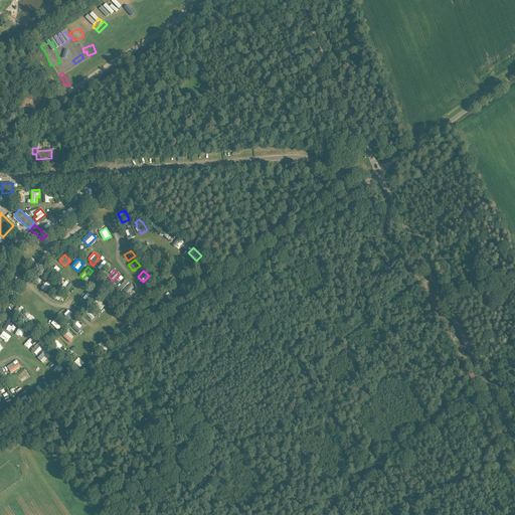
[(34,278),(39,283),(44,279),(38,273),(34,278)]
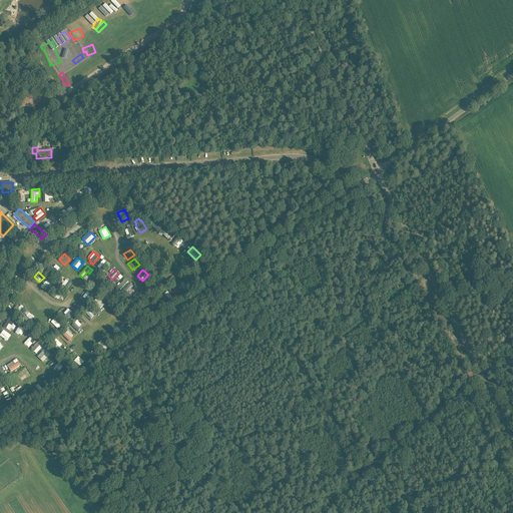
[(165,283),(168,287),(175,281),(173,277),(165,283)]
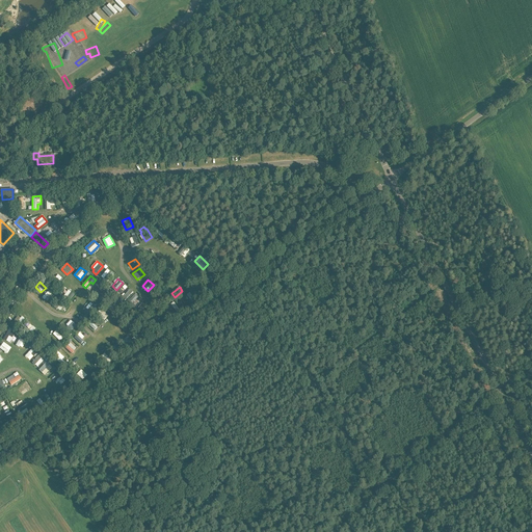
[(130,288),(124,295),(127,298),(133,291),(130,288)]
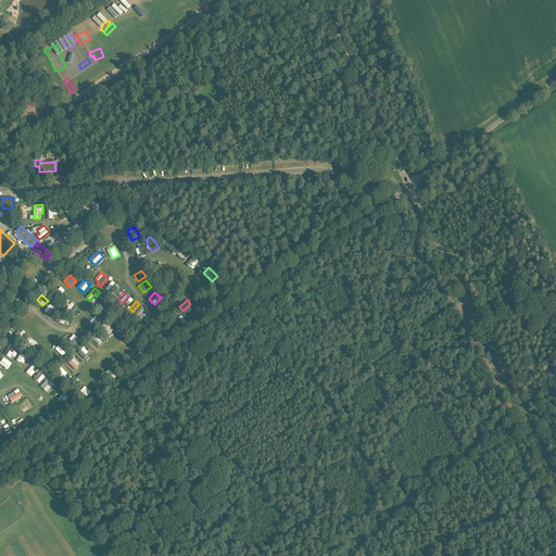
[(52,302),(45,310),(49,315),(57,307),(52,302)]
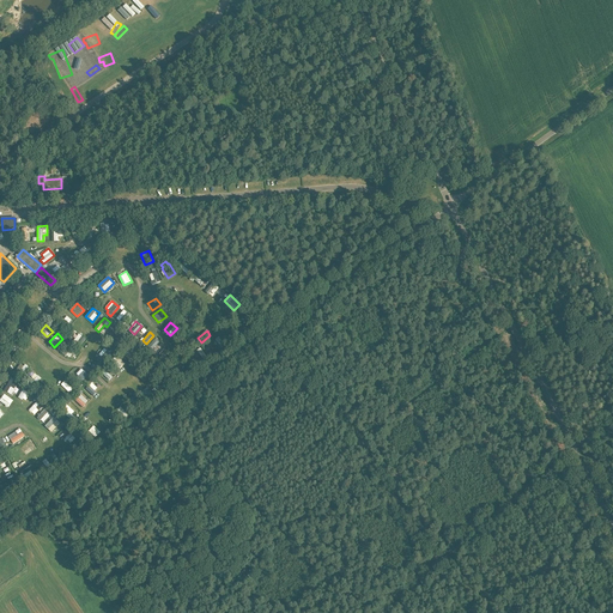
[(72,341),(79,347),(86,339),(79,333),(72,341)]
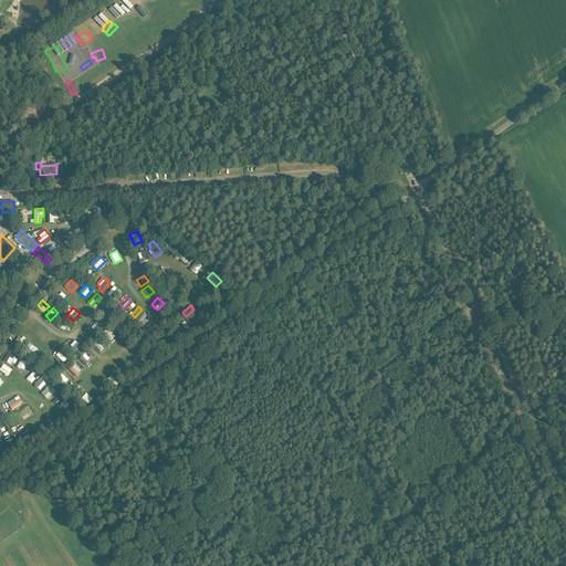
[(134,320),(137,324),(147,317),(144,313),(134,320)]
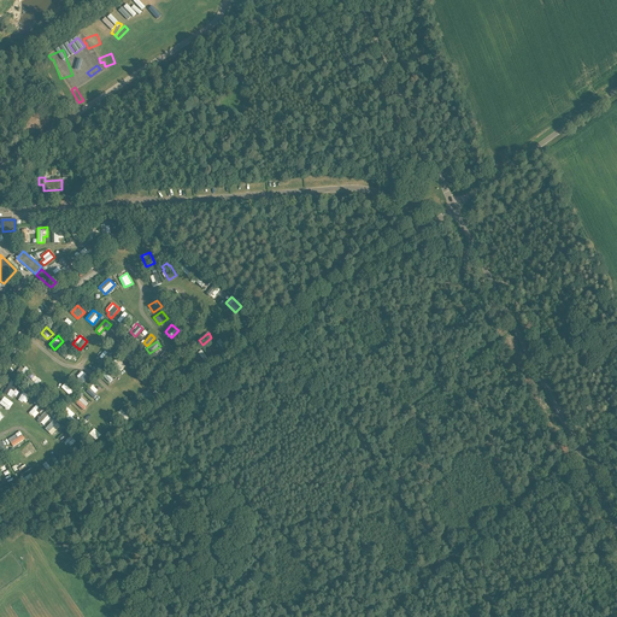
[(201,350),(198,352),(206,363),(209,360),(201,350)]
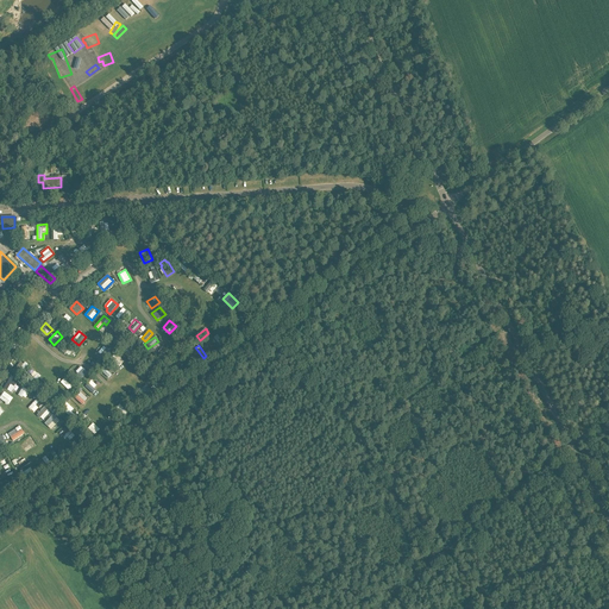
[(62,351),(69,356),(73,351),(67,346),(62,351)]
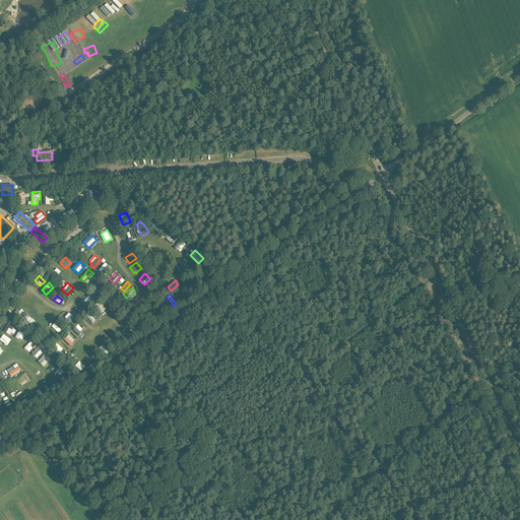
[(102,313),(106,309),(99,302),(94,306),(102,313)]
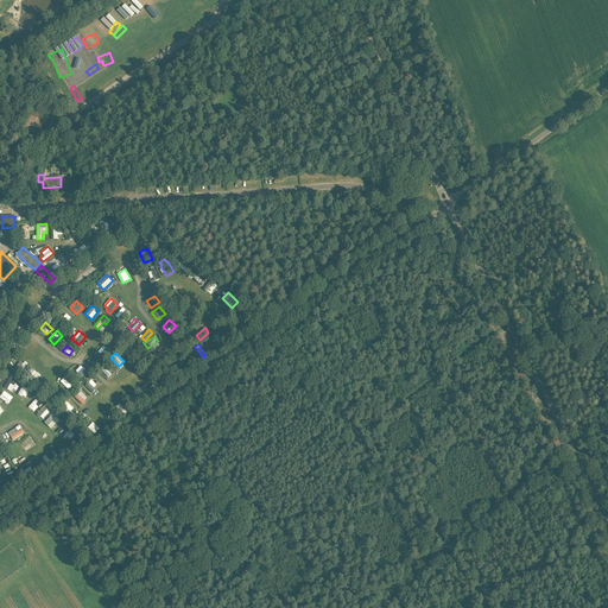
[(80,378),(86,369),(80,366),(74,374),(80,378)]
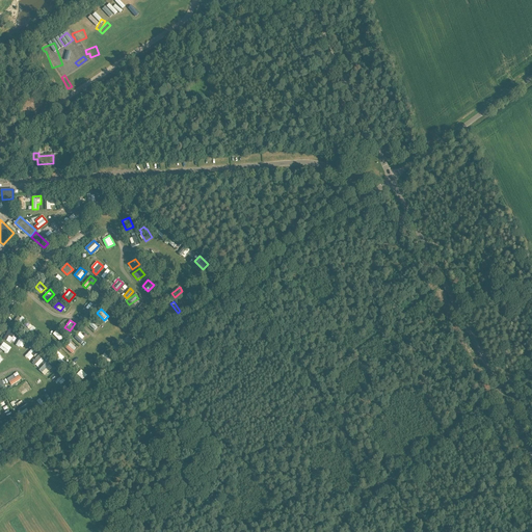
[(31,334),(35,327),(29,324),(26,329),(31,334)]
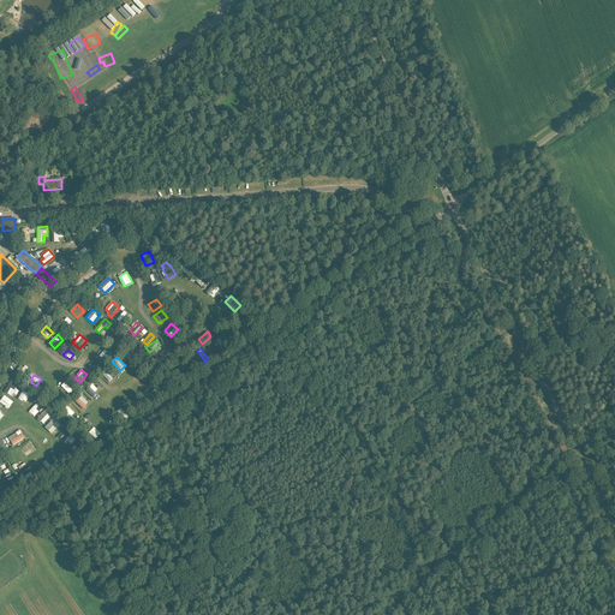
[(4,393),(12,396),(17,386),(9,382),(4,393)]
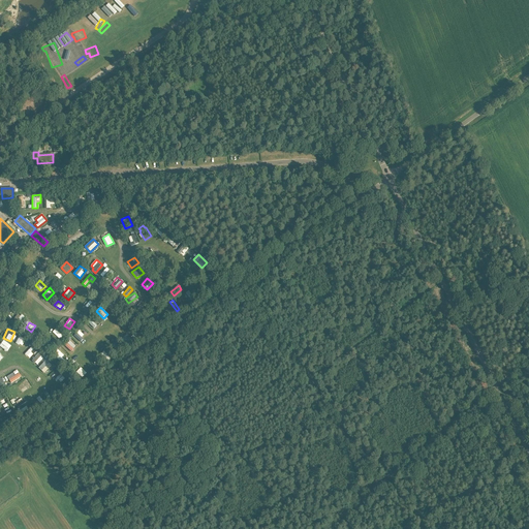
[(55,329),(53,332),(60,339),(63,336),(55,329)]
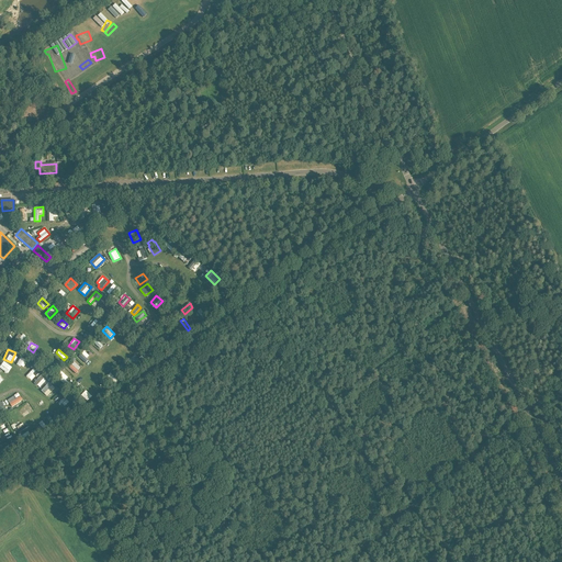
[(87,358),(89,356),(83,351),(78,357),(86,363),(89,360),(87,358)]
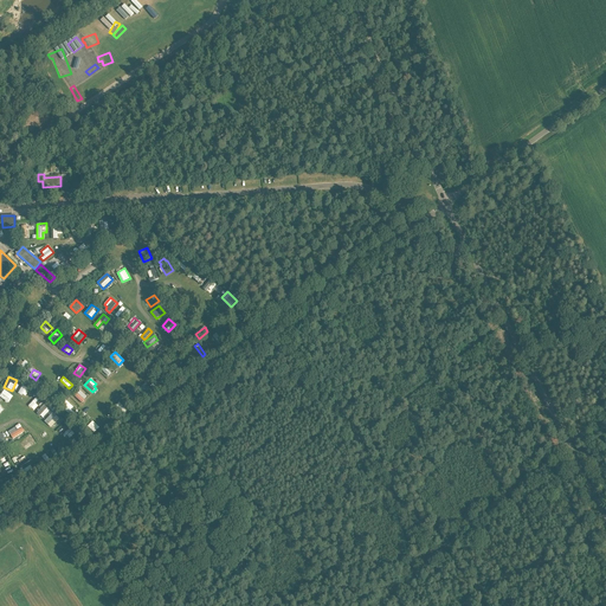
[(146,384),(140,387),(143,394),(150,389),(146,384)]
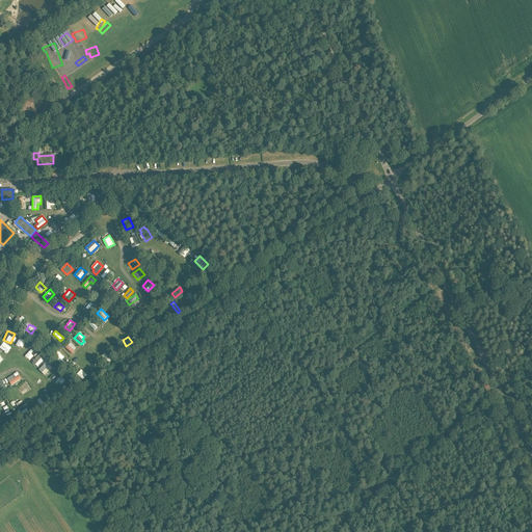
[(4,342),(0,346),(0,347),(7,353),(11,348),(4,342)]
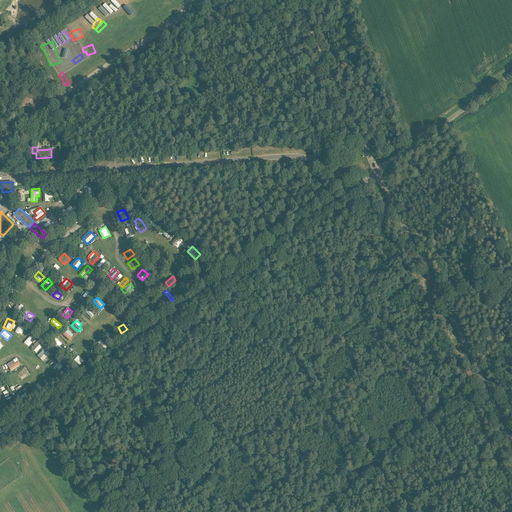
[(69,340),(74,335),(67,329),(63,334),(69,340)]
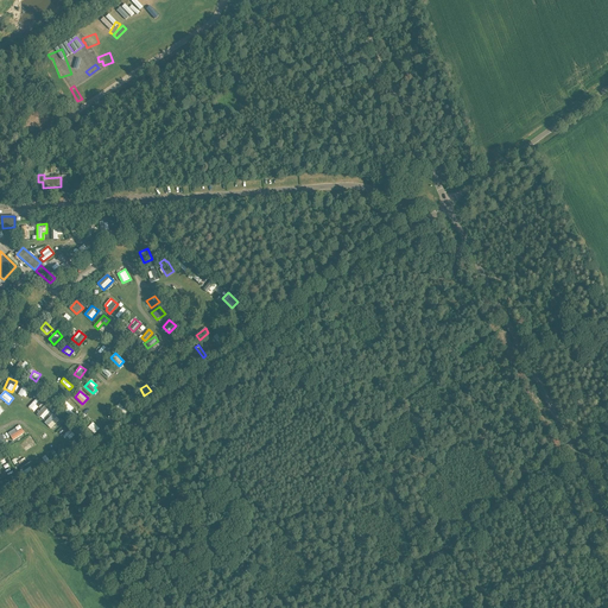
[(31,409),(39,401),(37,399),(29,406),(31,409)]
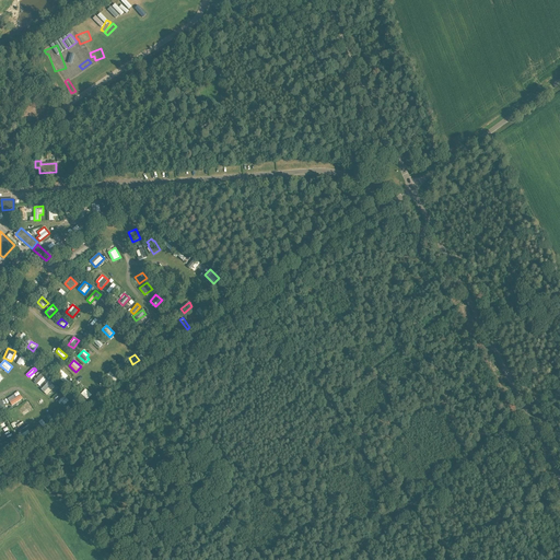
[(66,378),(68,376),(61,370),(57,375),(65,383),(68,381),(66,378)]
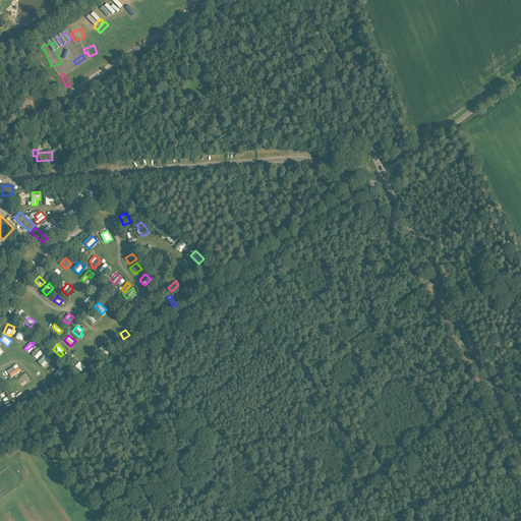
[(104,344),(99,349),(107,356),(112,352),(104,344)]
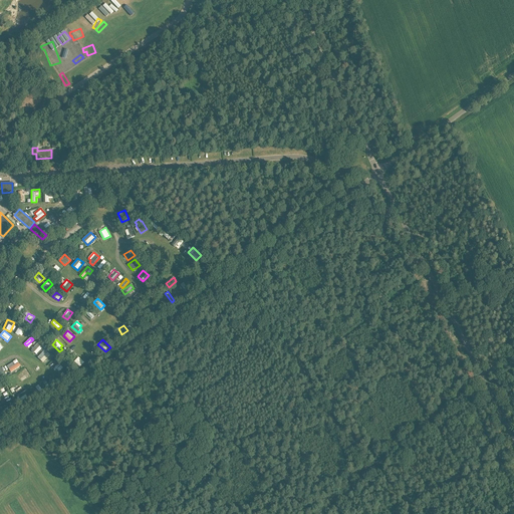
[(36,354),(42,347),(37,342),(31,350),(36,354)]
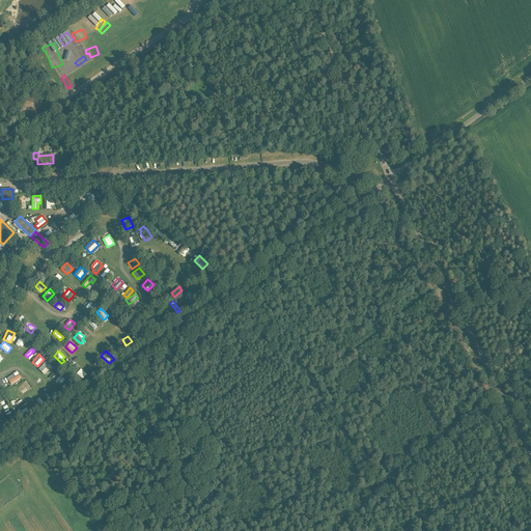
[(45,374),(52,366),(47,361),(38,369),(45,374)]
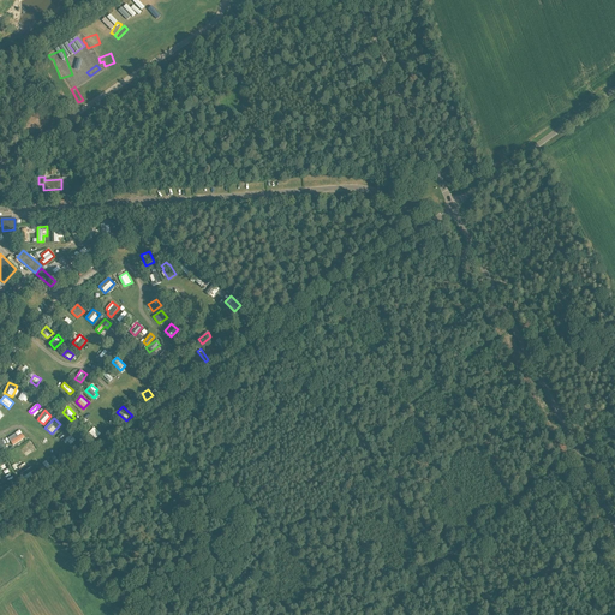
[(96,439),(101,434),(94,427),(89,433),(96,439)]
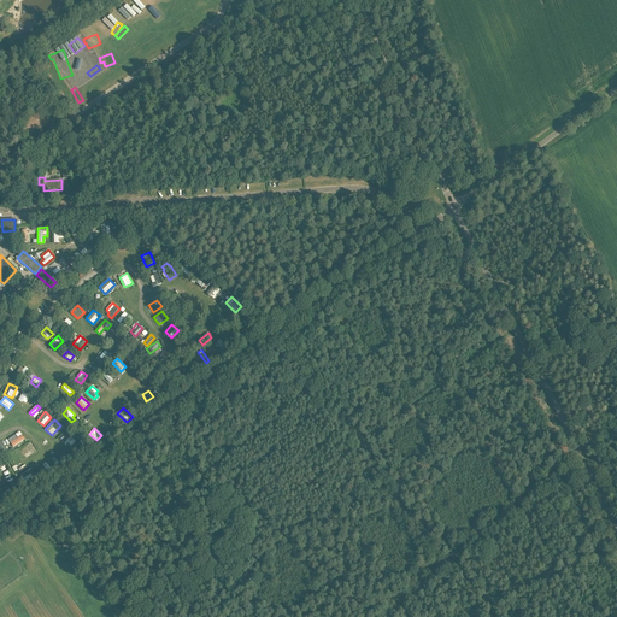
[(22,434),(18,438),(16,434),(9,440),(13,447),(25,439),(22,434)]
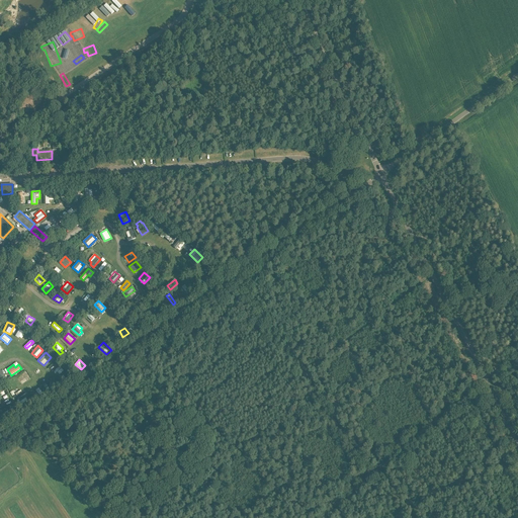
[(60,366),(53,371),(55,373),(58,372),(59,374),(64,370),(60,366)]
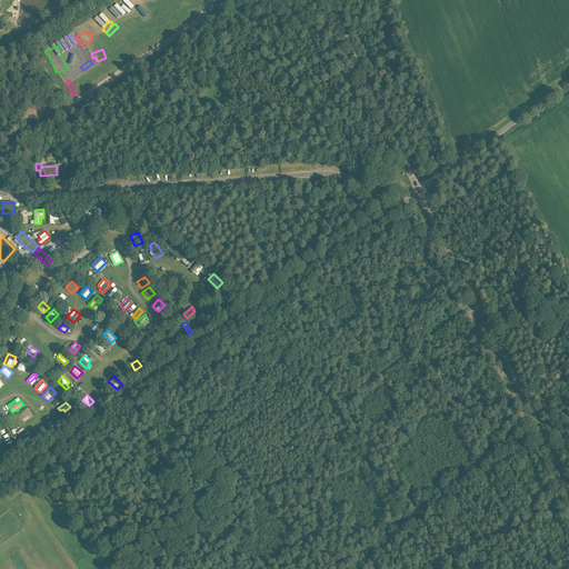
[(28,411),(20,416),(25,422),(31,417),(28,411)]
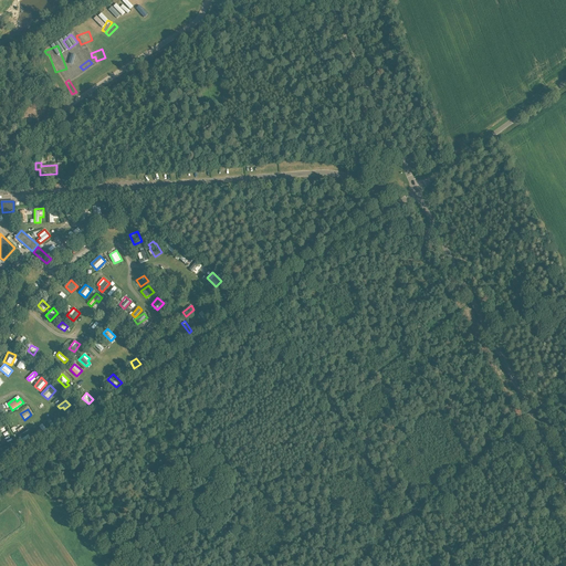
[(12,429),(20,440),(29,433),(24,428),(23,429),(20,423),(12,429)]
